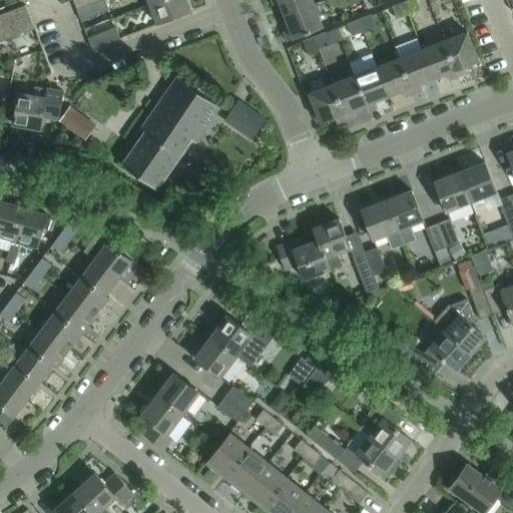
[(72,0),(76,9),(98,0),(72,0)]
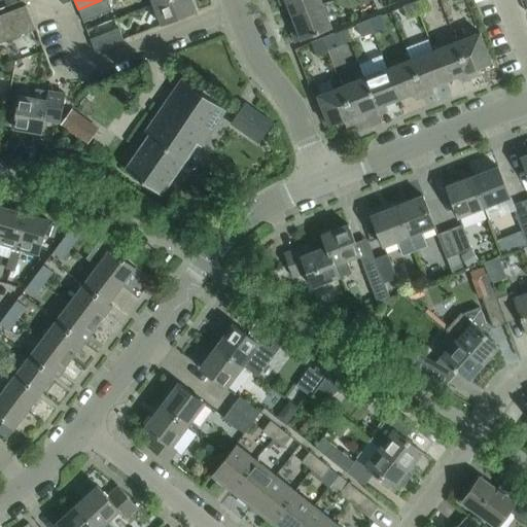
[(111,10),(107,0),(101,0),(78,9),(83,22),(111,10)]
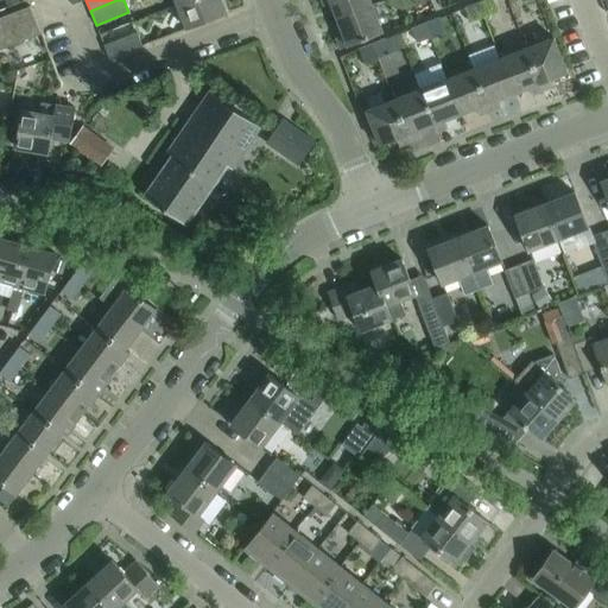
[(221,0),(189,0),(177,5),(166,8),(176,33),(227,13),(221,0)]
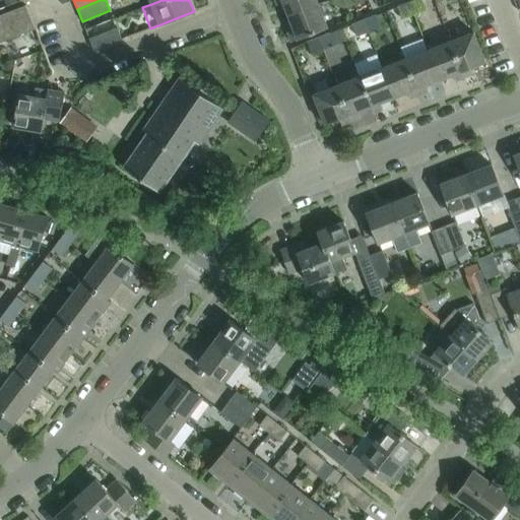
[(318,4),(316,0),(274,0),(276,4),(282,2),(288,16),(318,4)]
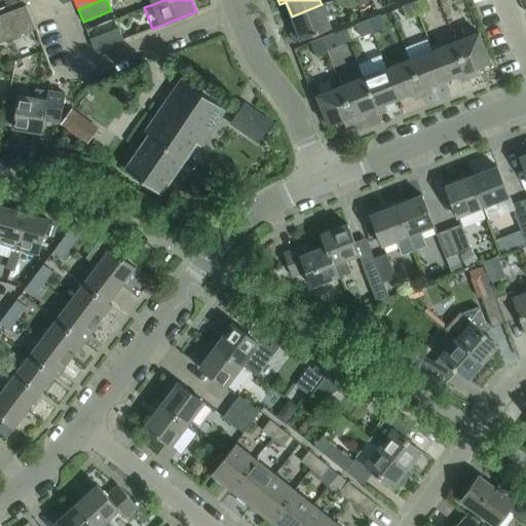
[(425,0),(418,0),(413,2),(418,13),(429,9),(425,0)]
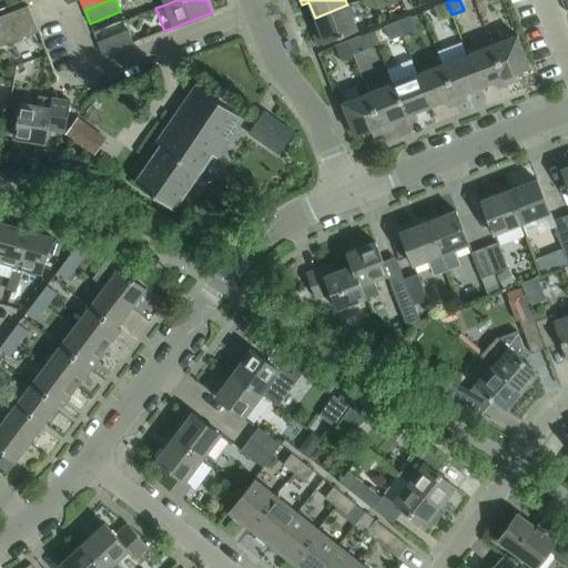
[(452,14),(446,2),(434,8),(439,20),(452,14)]
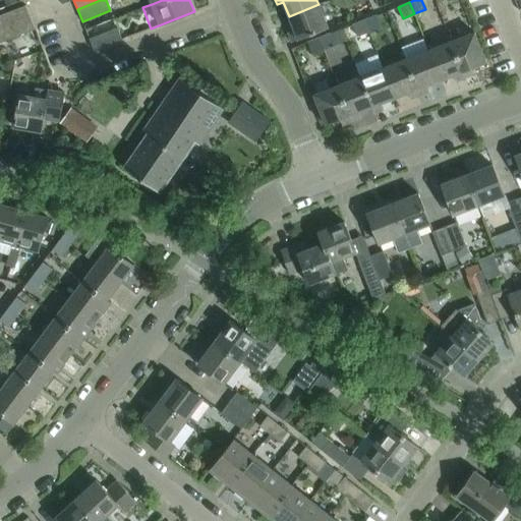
[(328,27),(319,4),(289,16),(294,30),(287,32),(291,42),(328,27)]
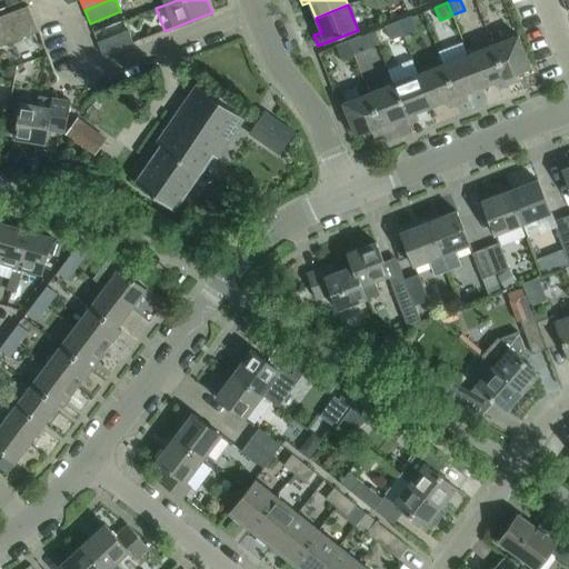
[(0,16),(0,31),(29,20),(32,19),(28,6),(0,16)]
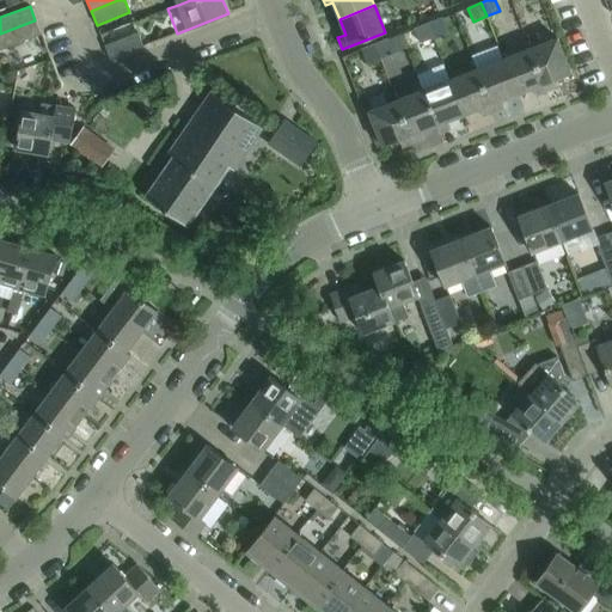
[(440,19),(427,24),(433,37),(445,31),(440,19)]
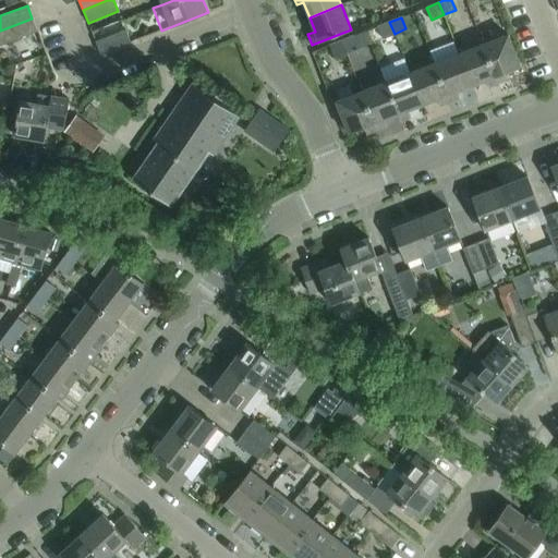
[(0,45),(34,33),(28,20),(0,31),(0,45)]
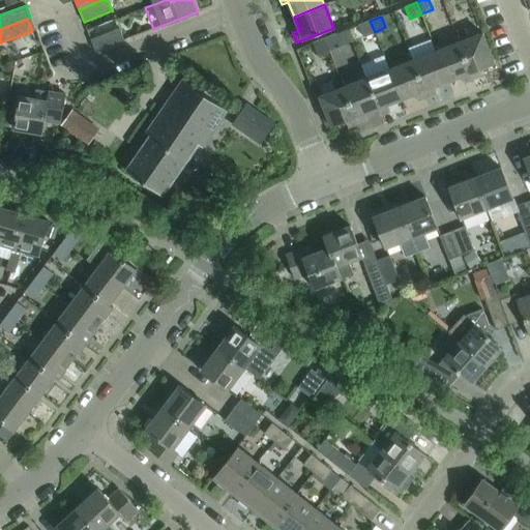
[(375,32),(370,21),(359,25),(363,36),(375,32)]
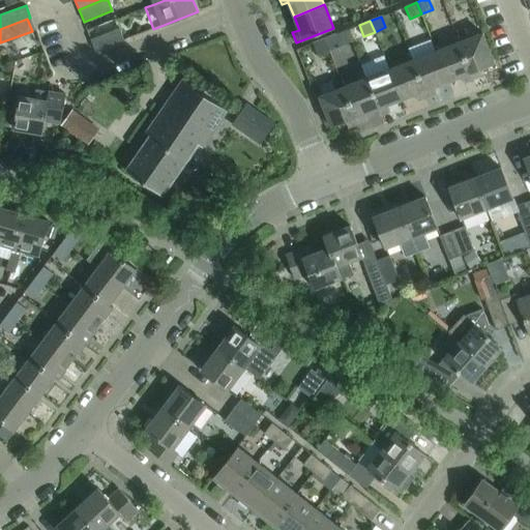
[(90,38),(95,51),(123,40),(119,28),(90,38)]
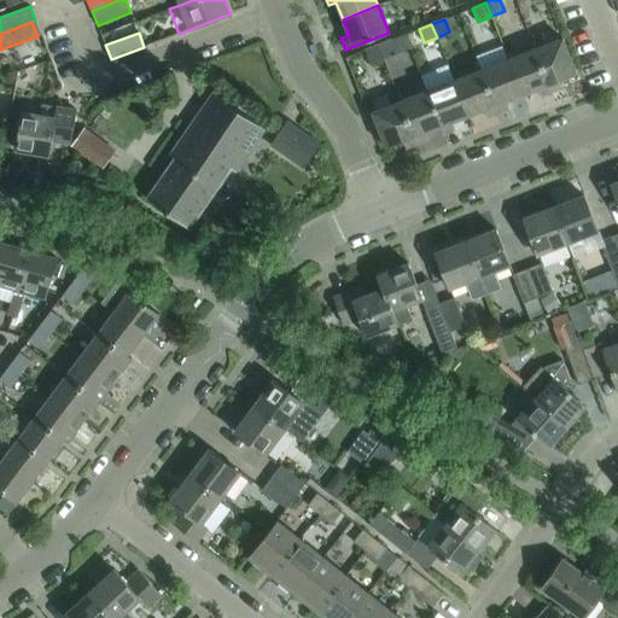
[(563,38),(534,48),(551,92),(563,87),(559,80),(576,74),(563,38)]
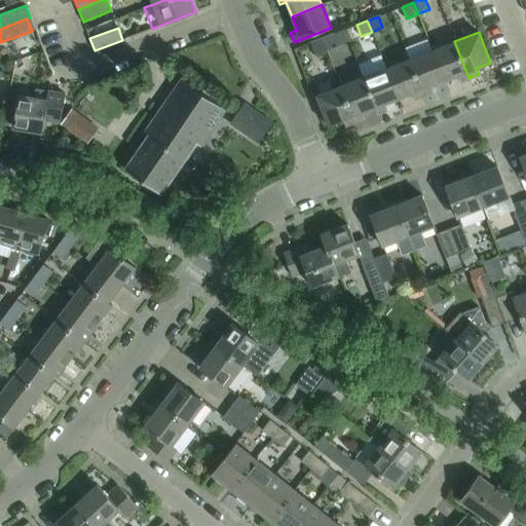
[(333,34),(322,38),(326,49),(337,45),(333,34)]
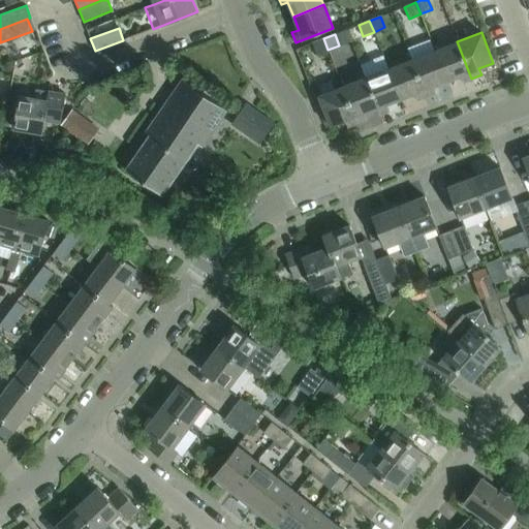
[(328,50),(323,38),(312,43),(316,54),(328,50)]
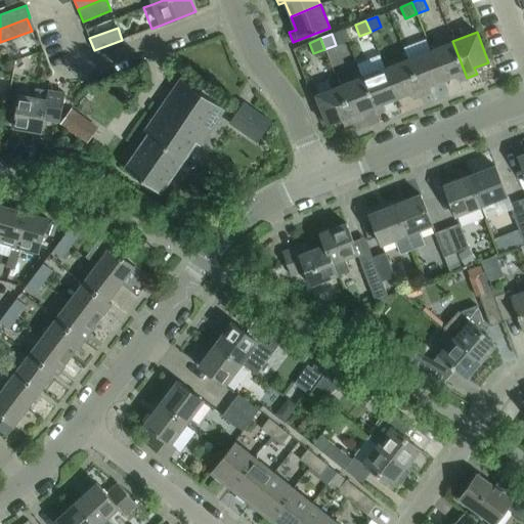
[(467,78),(452,41),(430,50),(441,81),(455,75),(459,81),(467,78)]
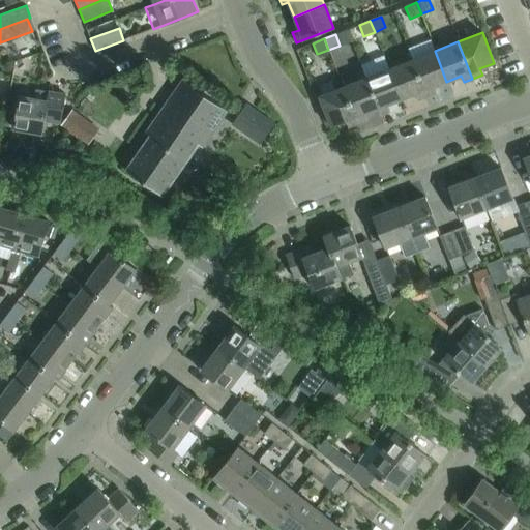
[(446,82),(435,51),(411,60),(425,97),(436,93),(434,87),(446,82)]
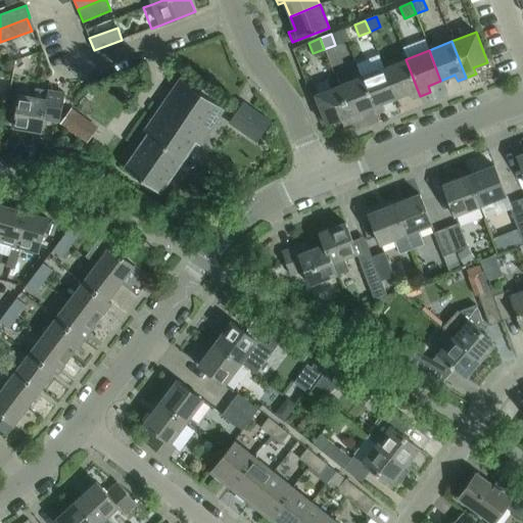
[(420,96),(406,59),(383,67),(394,98),(409,93),(412,99),(420,96)]
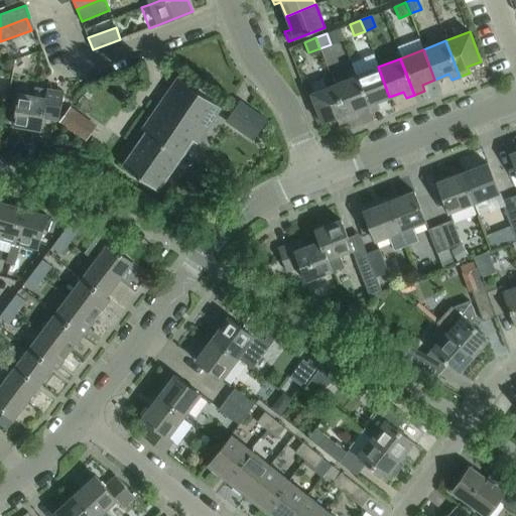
[(389,97),(378,67),(357,76),(370,112),(379,108),(377,102),(389,97)]
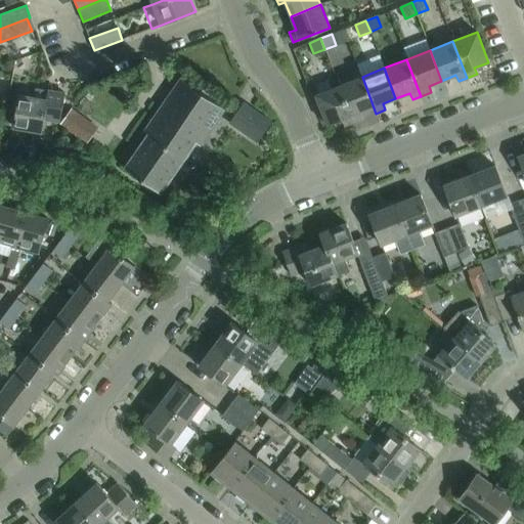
[(376,114),(362,77),(339,86),(352,122),(362,119),(360,113),(373,107),(376,114)]
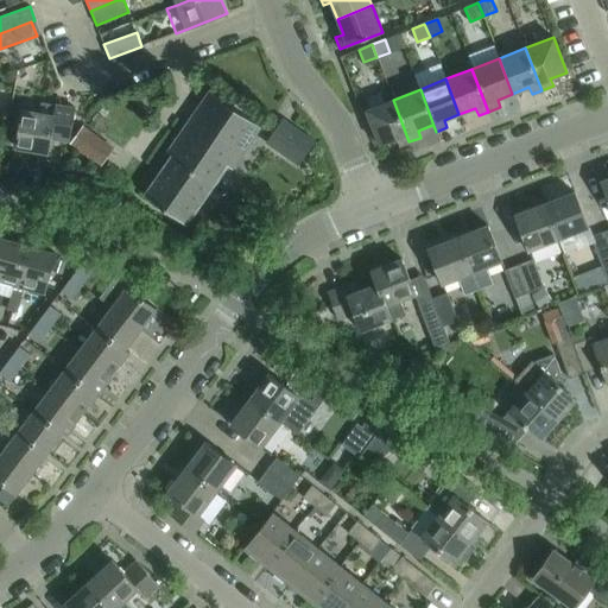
[(185,225),(227,165),(232,169),(260,126),(210,90),(168,152),(171,154),(144,195),(185,225)]
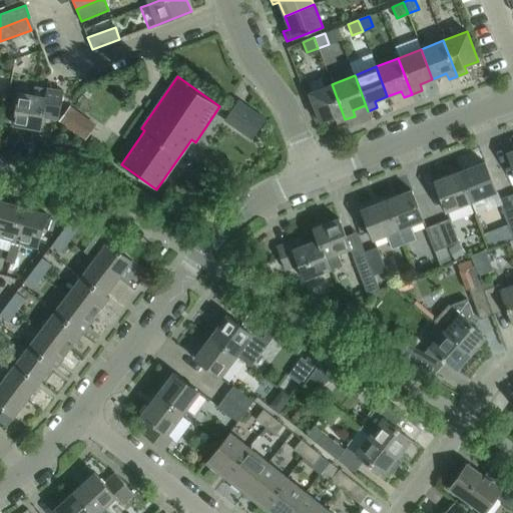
[(345,119),(332,84),(309,92),(320,122),(334,117),(337,123),(345,119)]
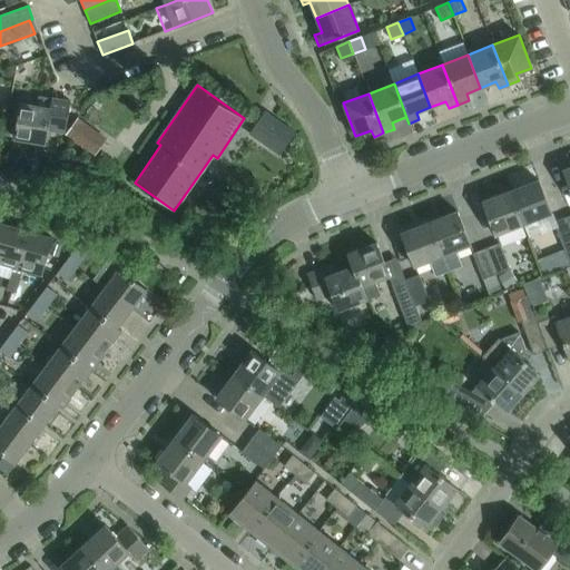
[(36,106),(21,102),(15,138),(43,143),(43,145),(45,145),(48,129),(65,133),(70,100),(38,96),(36,106)]
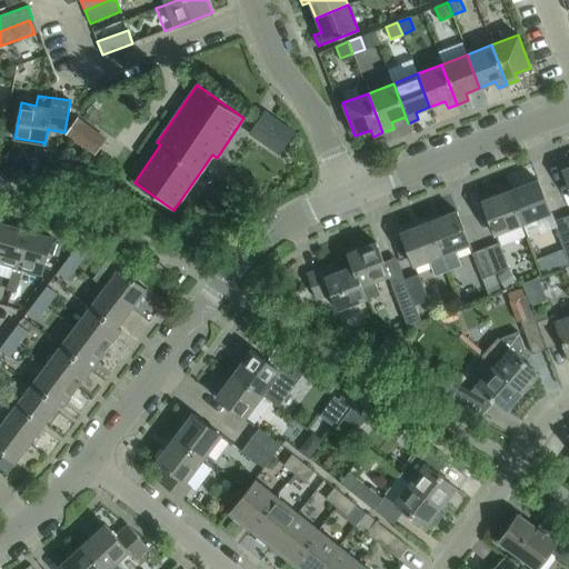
[(249,133),(278,153),(293,131),(265,111),(249,133)]
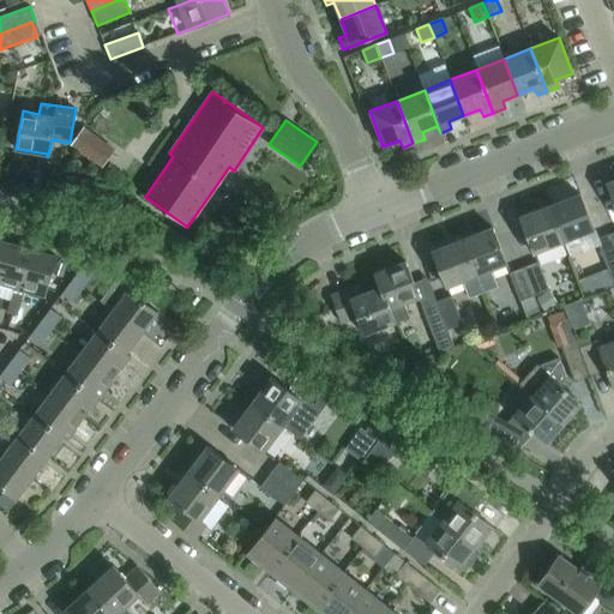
[(102,166),(114,150),(83,127),(71,143),(102,166)]
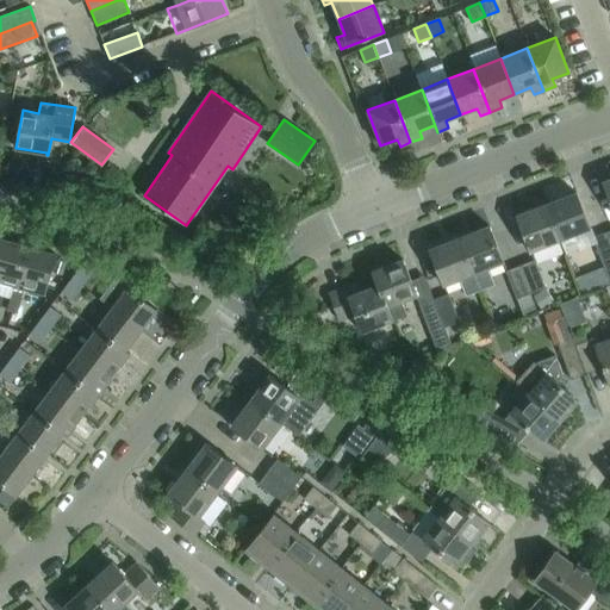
[(576,192),(546,204),(559,240),(560,240),(567,254),(595,244),(592,237),(589,229),(590,228),(576,192)]
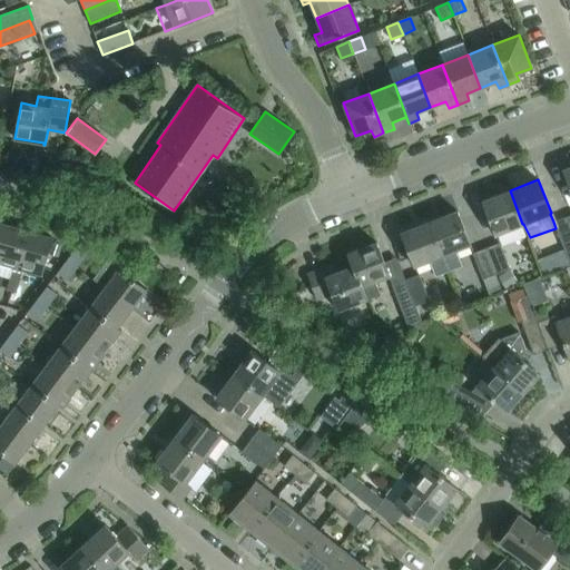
[(522,224),(510,190),(482,202),(494,235),(522,224)]
